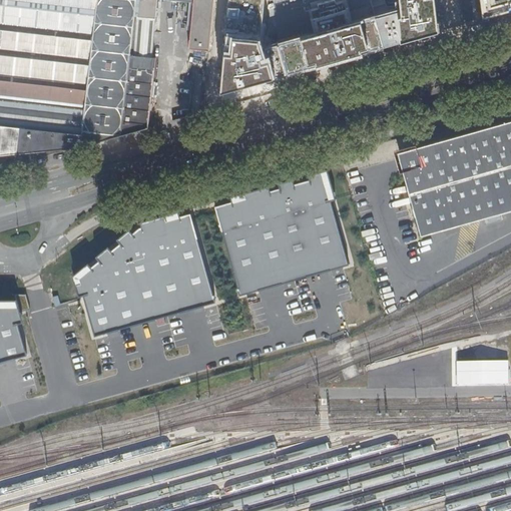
[(0,156),(78,148),(94,0),(0,0),(0,156)]
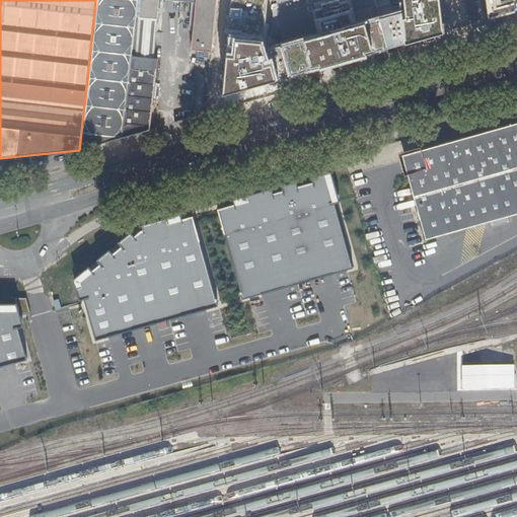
[(122,139),(126,138),(138,0),(95,0),(79,150),(79,151),(101,145),(122,139)]
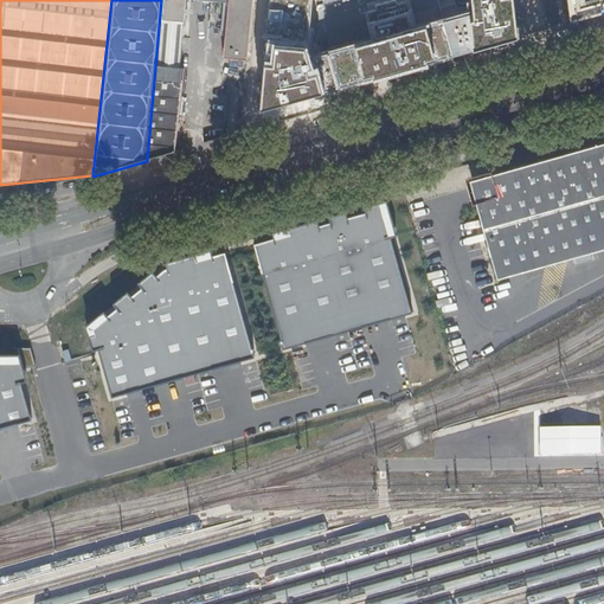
[(220,59),(245,62),(251,0),(161,0),(147,161),(172,154),(180,91),(182,71),(179,70),(185,0),(226,4),(223,47),(222,47),(220,59)]
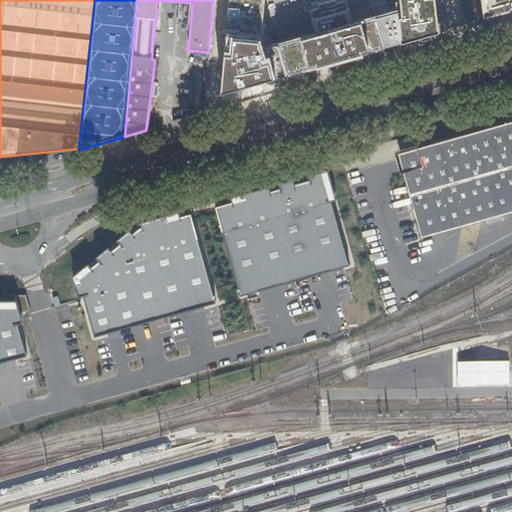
[(511,0),(480,0),(483,21),(511,12),(511,0)]
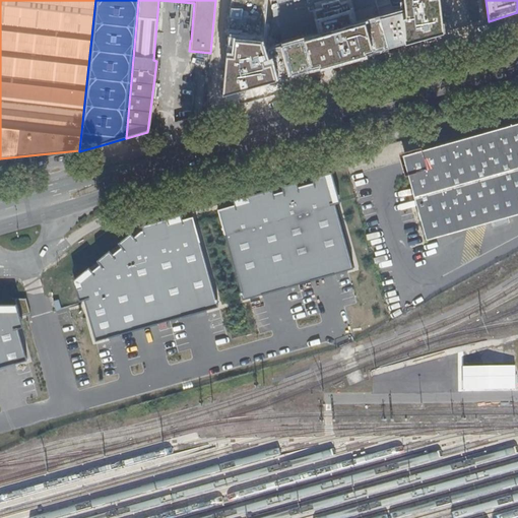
[(426,239),(517,211),(517,122),(403,155),(426,239)]
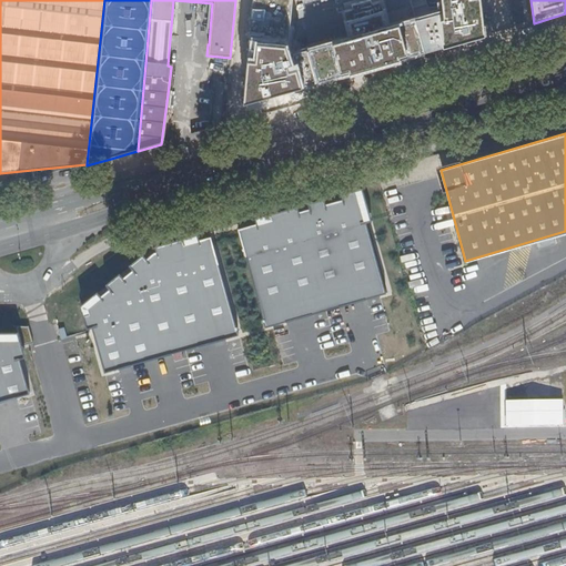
[(357,194),(236,229),(265,329),(378,296),(386,294),(357,194)]
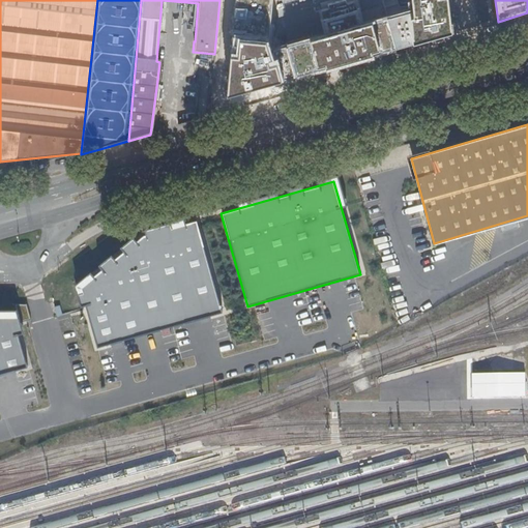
[(222,314),(197,222),(142,237),(80,288),(86,310),(97,349),(222,314)]
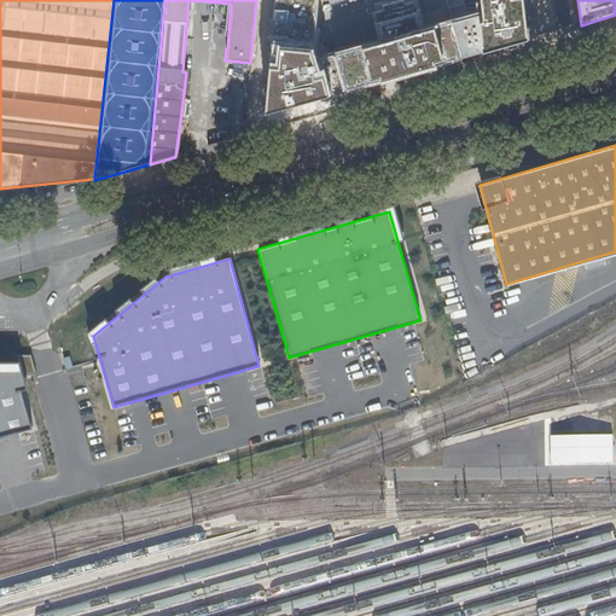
[(29,361),(17,361),(23,383),(34,379),(29,361)]
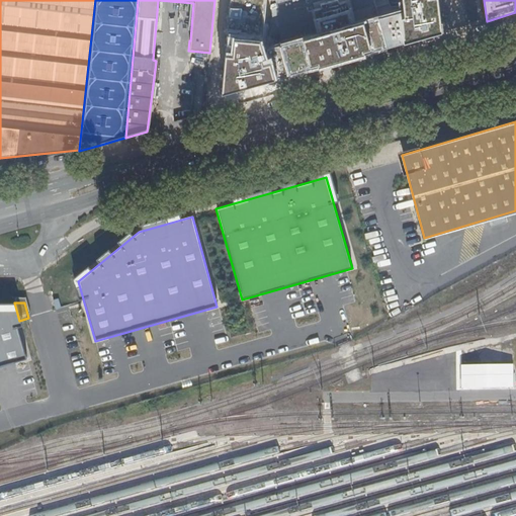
[(12,310),(0,310),(0,368),(26,361),(15,322),(12,310)]
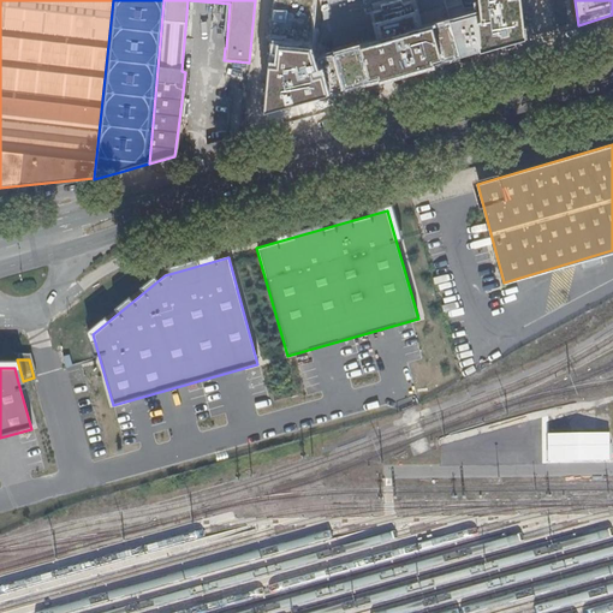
[(606,435),(546,436),(546,463),(607,463),(606,435)]
